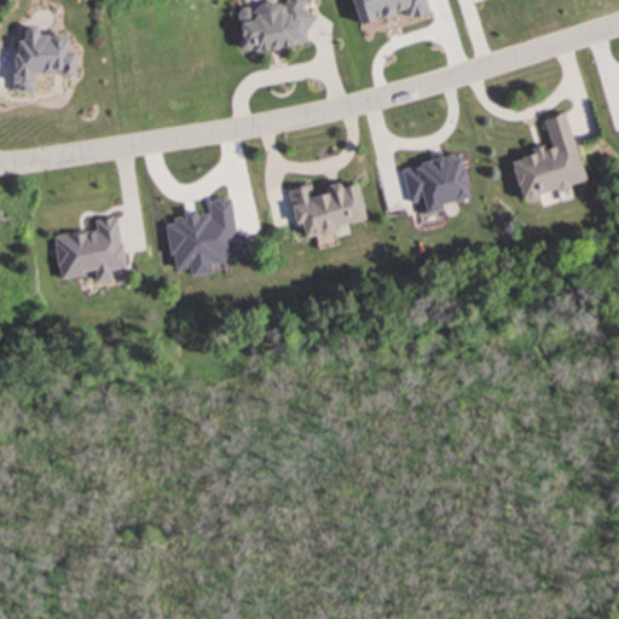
[(306,42),(305,33),(314,17),(301,9),(306,0),(284,0),(281,6),(276,3),(239,7),(237,12),(241,41),(239,44),(250,51),(306,42)]
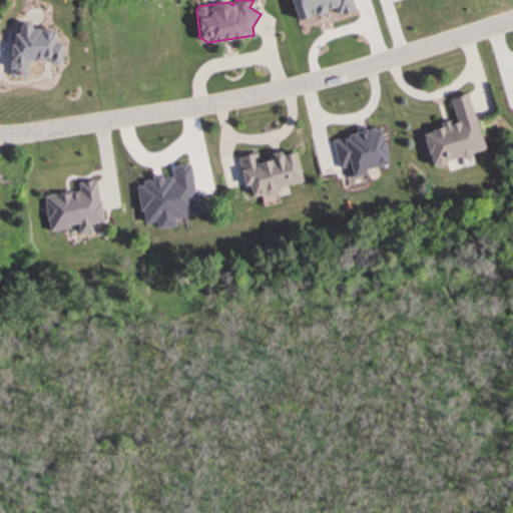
[(354,10),(351,0),(291,0),(297,19),(335,8),(337,15),(354,10)]
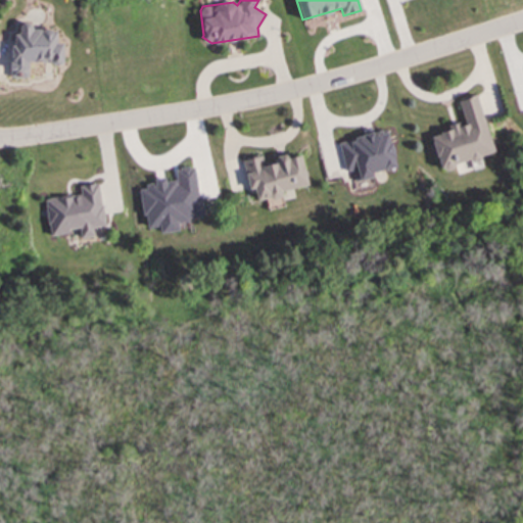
[(11,77),(28,77),(28,63),(62,62),(62,43),(55,43),(55,29),(31,29),(31,22),(19,22),(19,33),(11,33),(11,77)]
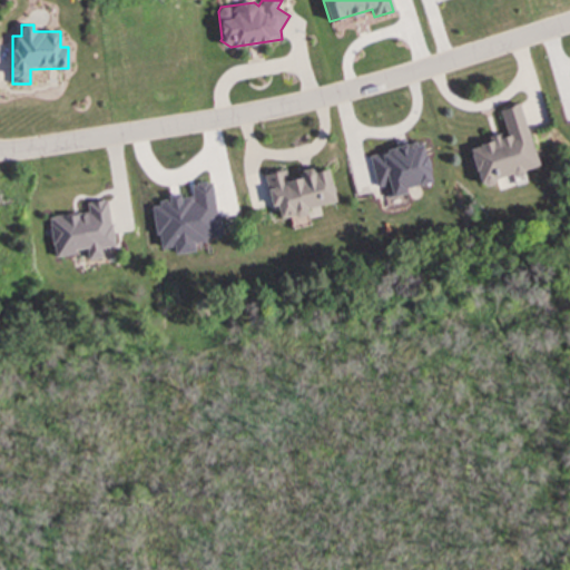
[(538,167),(519,104),(499,109),(507,135),(469,146),(480,185),(538,167)]
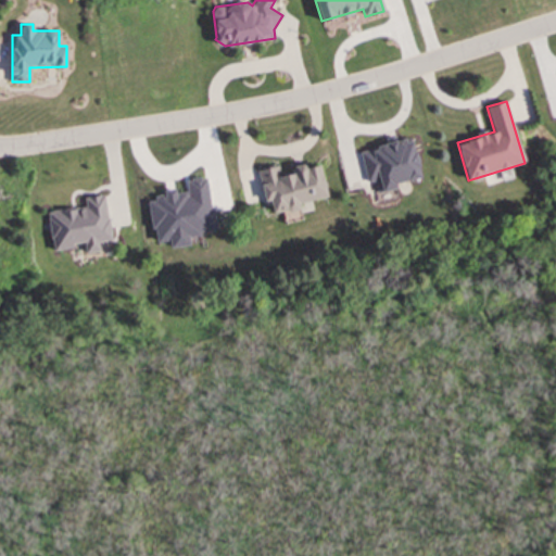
[(419,178),(413,138),(359,149),(366,182),(374,181),(376,192),(395,189),(394,182),(419,178)]
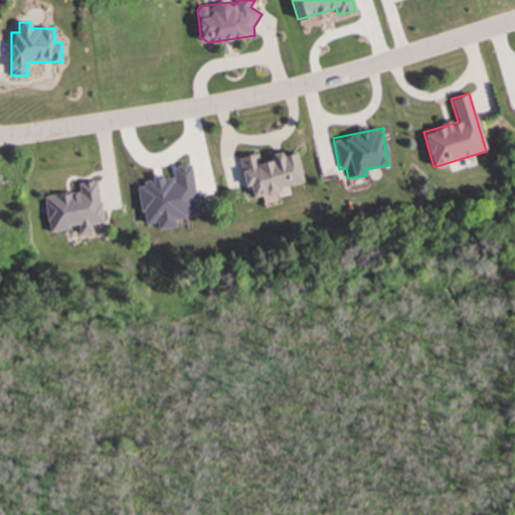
[(238,157),(244,187),(249,186),(251,196),(303,185),(296,153),(282,156),(281,152),(270,154),(271,160),(260,162),(258,153),(238,157)]
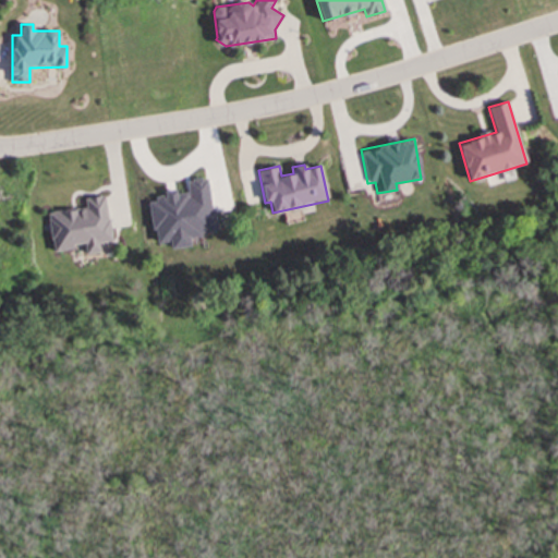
[(216,231),(206,177),(185,180),(187,192),(176,194),(176,190),(154,194),(155,201),(148,202),(155,244),(170,241),(171,249),(190,245),(187,235),(216,231)]
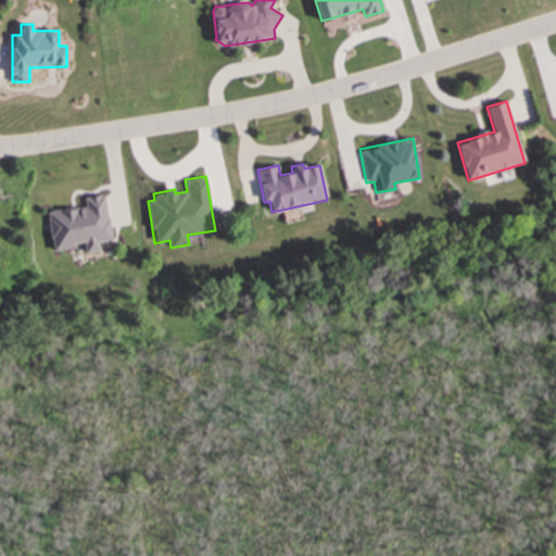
[(111,240),(103,194),(84,198),(85,205),(47,212),(53,251),(74,248),(73,243),(84,242),(85,253),(99,251),(98,242),(111,240)]
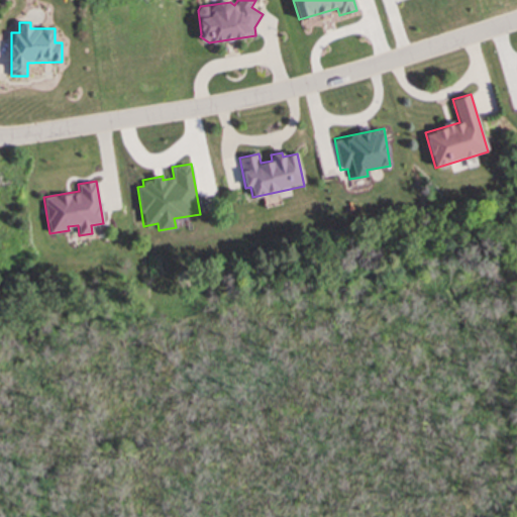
All buildings are outlined.
